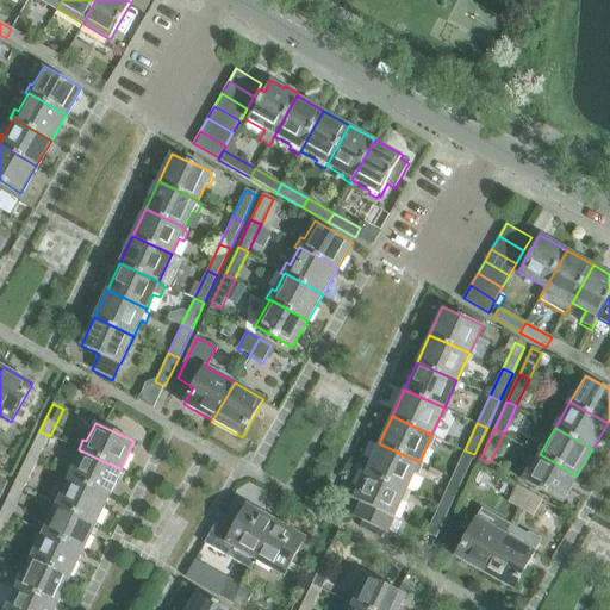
[(406,490),(419,462),(379,443),(367,471),(406,490)]
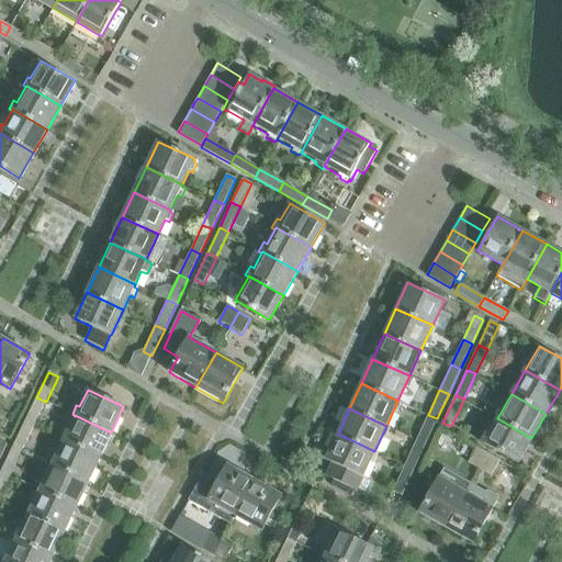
[(63,441),(64,440),(99,458),(111,433),(75,415),(75,416),(67,431),(65,430),(60,439),(63,441)]
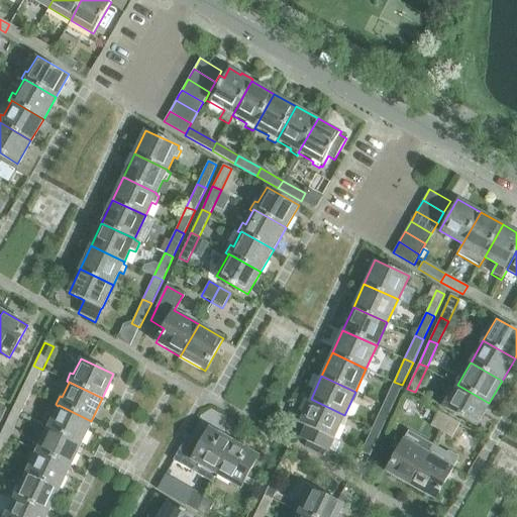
[(383,404),(392,408),(402,385),(394,382),(383,404)]
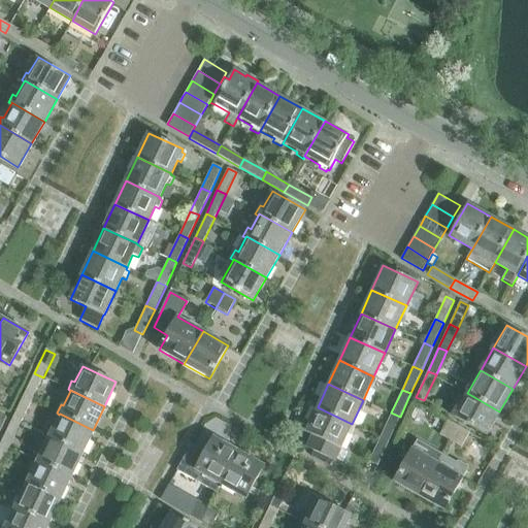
[(486,435),(499,411),(467,393),(454,416),(486,435)]
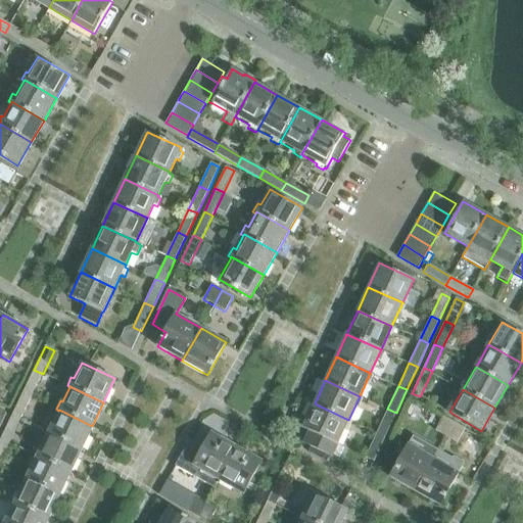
[(332,456),(348,420),(315,403),(314,405),(311,403),(304,418),(307,420),(303,428),(310,431),(303,443),(332,456)]
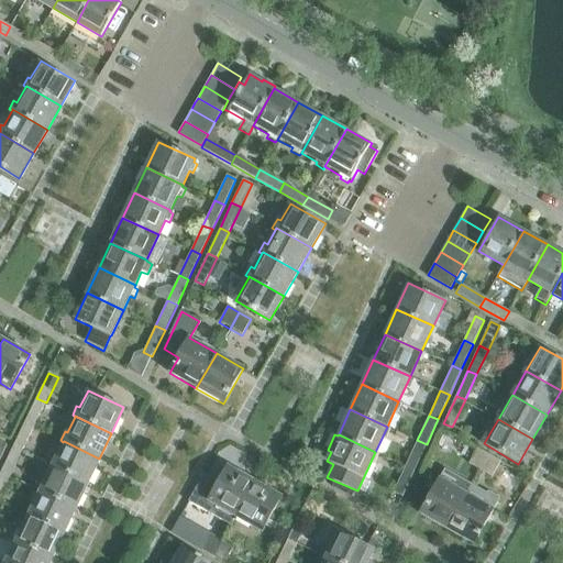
[(406,465),(415,470),(427,444),(417,440),(406,465)]
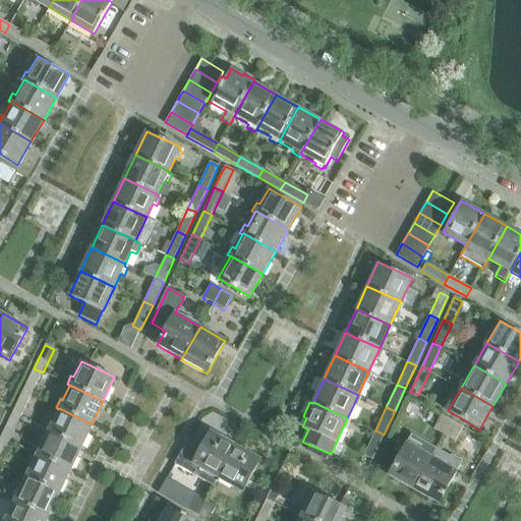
[(80,447),(92,424),(59,408),(58,409),(51,423),(49,422),(45,430),(48,431),(80,447)]
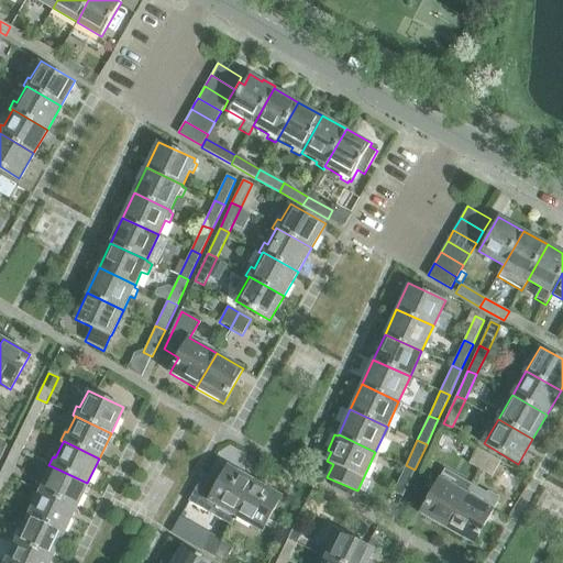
[(479,471),(487,455),(477,449),(468,464),(479,471)]
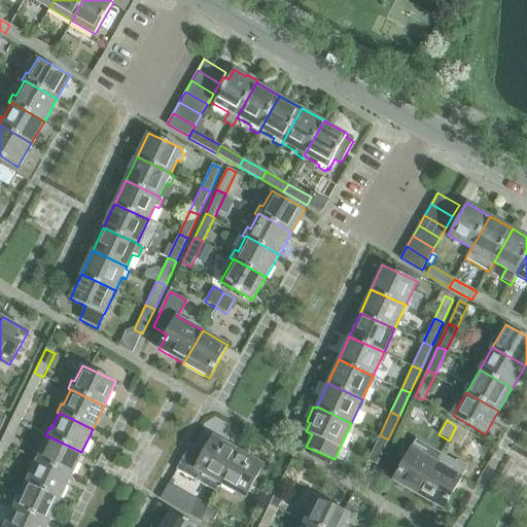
[(468,432),(456,426),(449,441),(460,447),(468,432)]
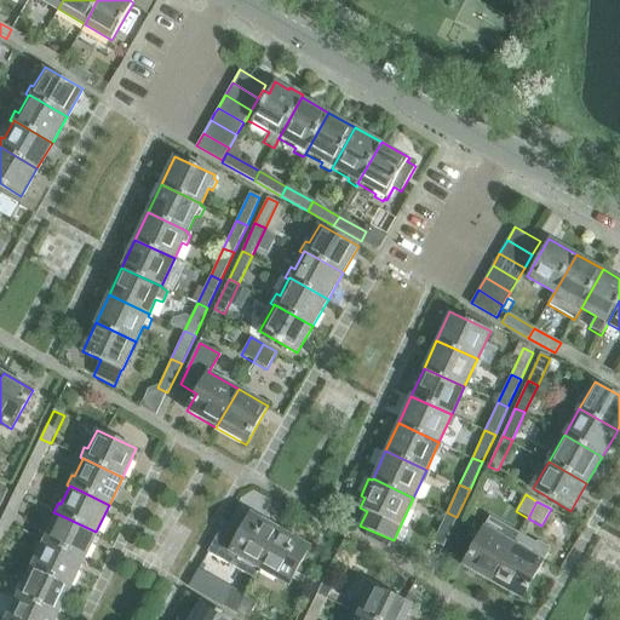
[(442,547),(457,517),(447,512),(432,543),(442,547)]
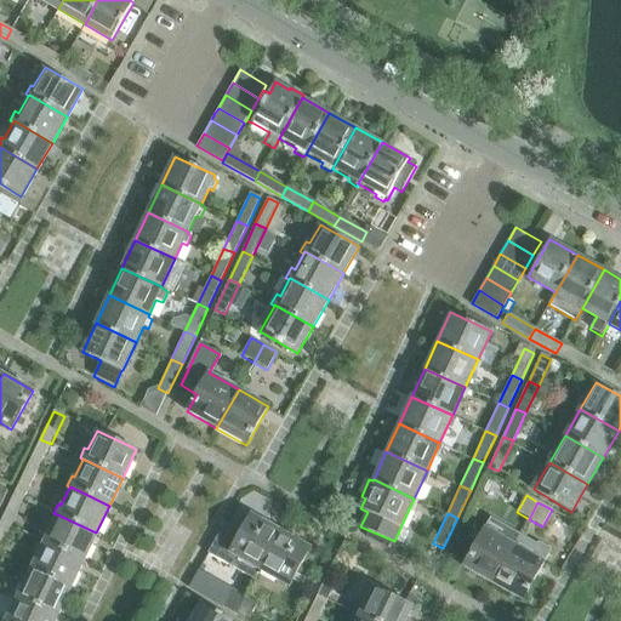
[(44,542),(84,560),(96,533),(57,514),(49,533),(45,530),(40,540),(44,541),(44,542)]
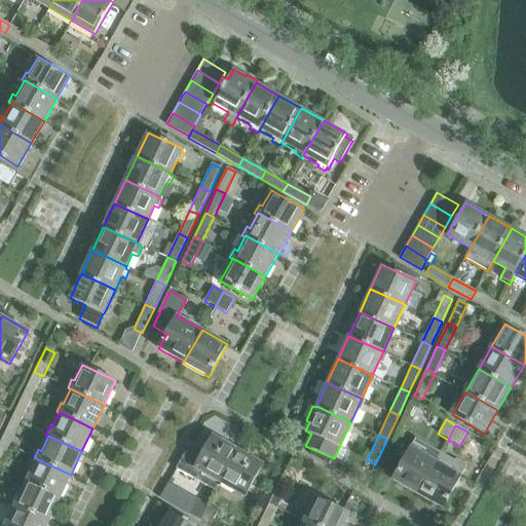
[(212,436),(189,476),(215,490),(219,482),(237,450),(212,436)]
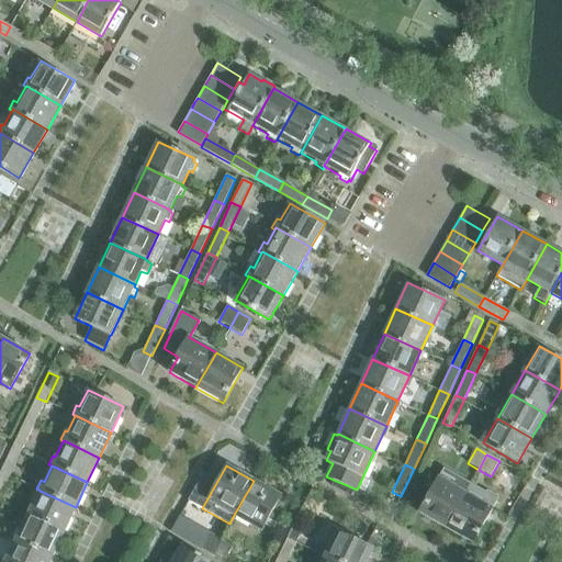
[(0,473),(0,496),(10,476),(1,472),(0,473)]
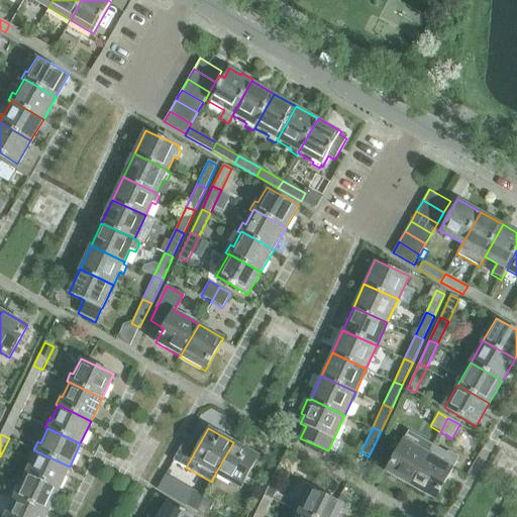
[(386,472),(410,485),(428,453),(403,439),(386,472)]
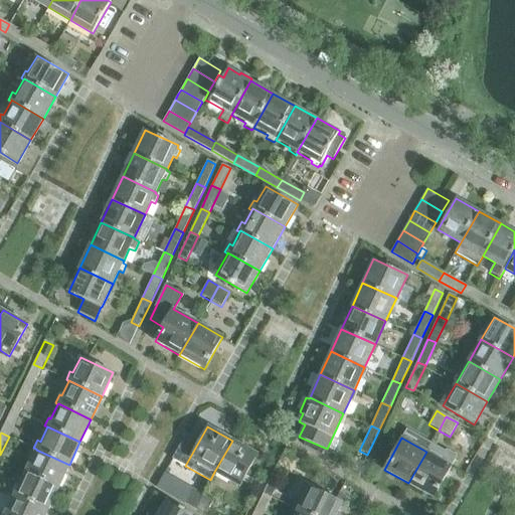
[(259,456),(232,441),(214,472),(241,487),(243,482),(249,486),(252,480),(246,477),(259,456)]
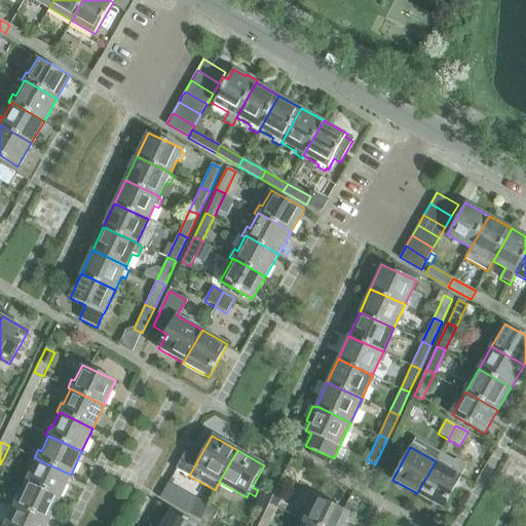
[(440,454),(436,461),(417,493),(443,508),(460,476),(465,466),(456,460),(455,463),(440,454)]
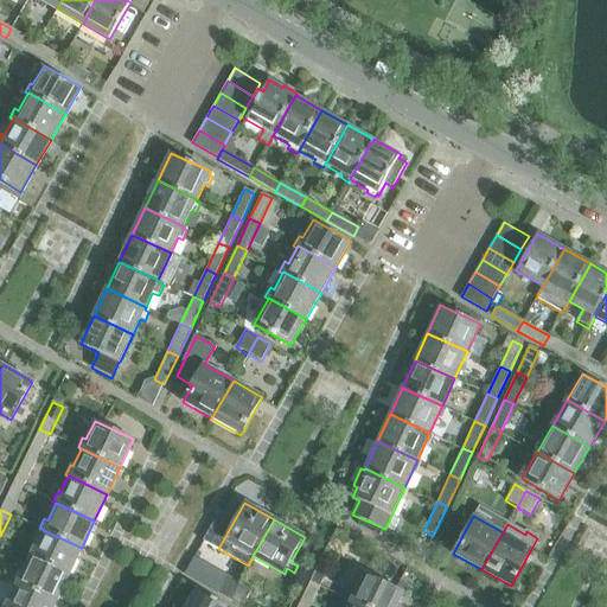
[(43,530),(34,547),(31,545),(26,555),(30,556),(69,575),(82,548),(43,530)]
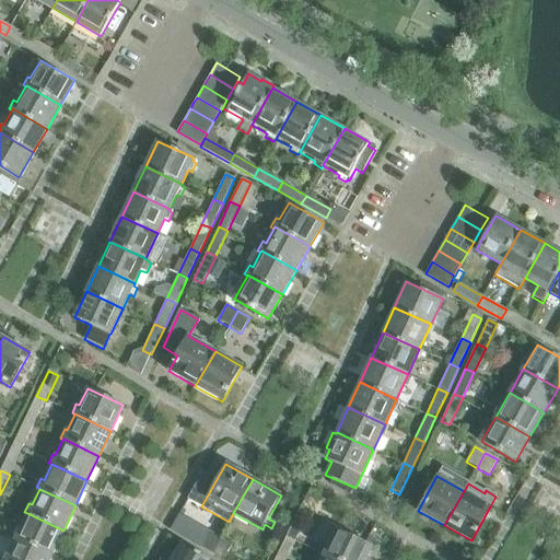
[(307,516),(298,512),(286,537),(295,541),(307,516)]
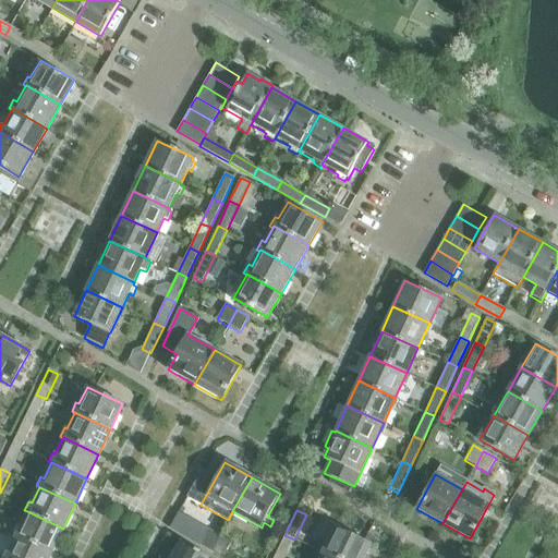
[(15,536),(51,554),(63,529),(27,511),(20,528),(17,525),(13,535),(15,536)]
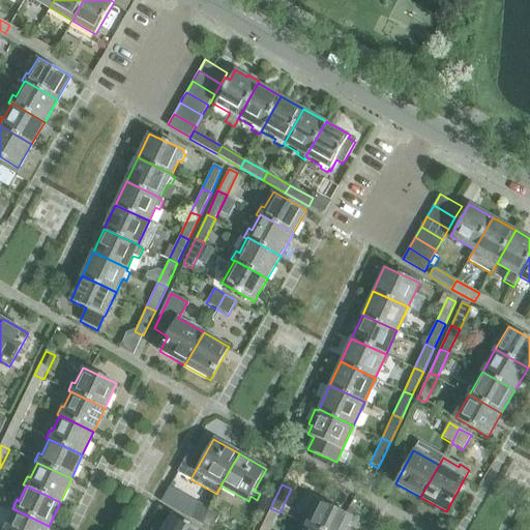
[(265,504),(270,495),(262,491),(260,494),(257,500),(265,504)]
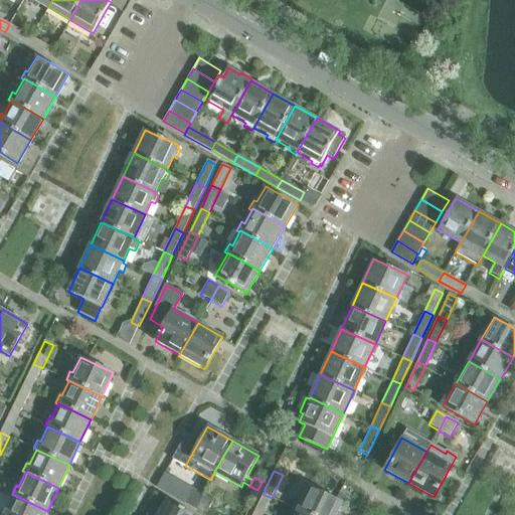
[(298,510),(307,514),(335,514),(342,502),(309,487),(302,502),(299,500),(295,508),(298,510)]
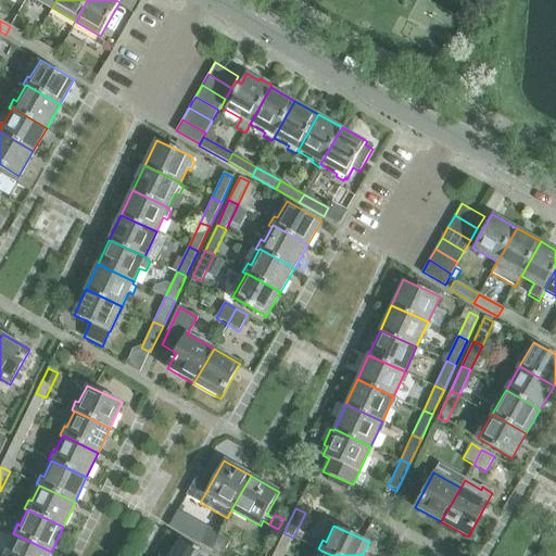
[(199,544),(209,550),(217,534),(207,529),(199,544)]
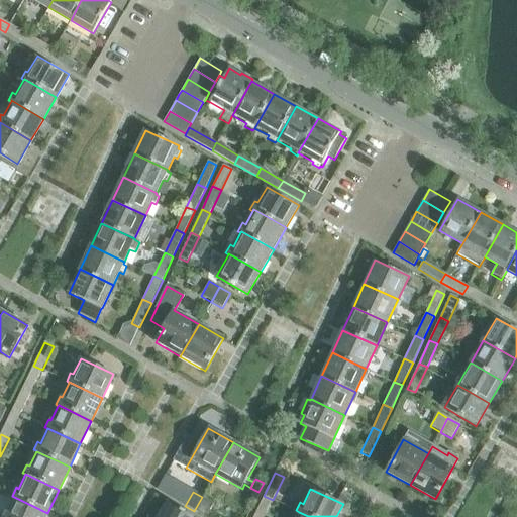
[(264,516),(273,500),(264,496),(253,516),(264,516)]
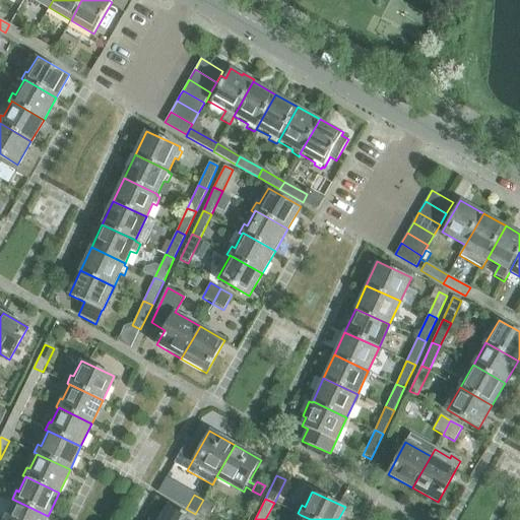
[(1,519),(45,519),(48,516),(14,500),(7,515),(4,514),(1,519)]
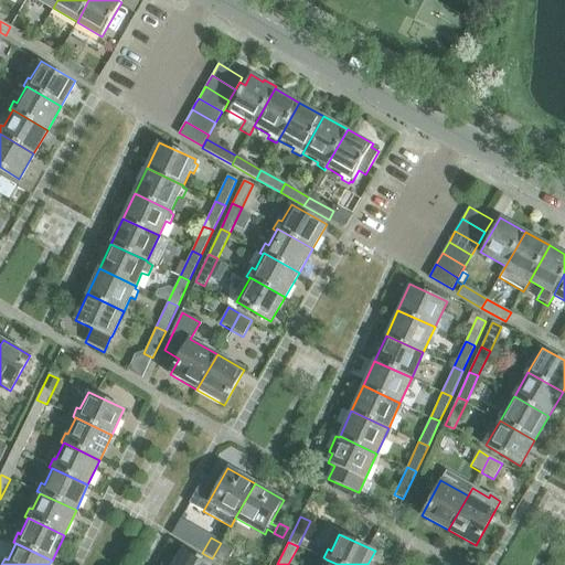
[(212,558),(223,564),(225,564),(234,551),(221,543),(212,558)]
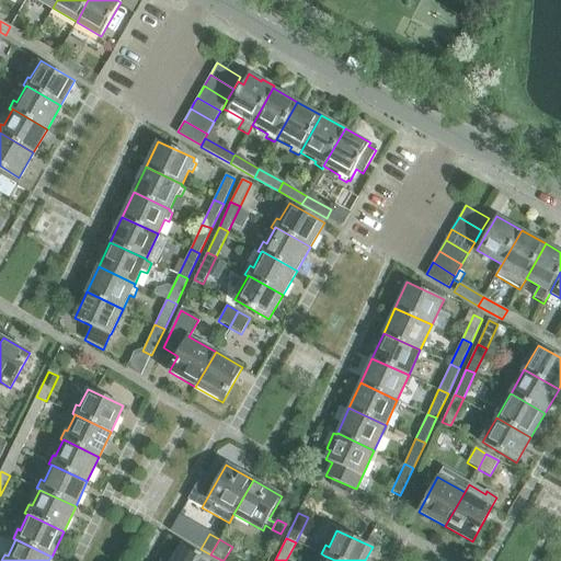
[(210,560),(182,545),(171,560),(210,560)]
